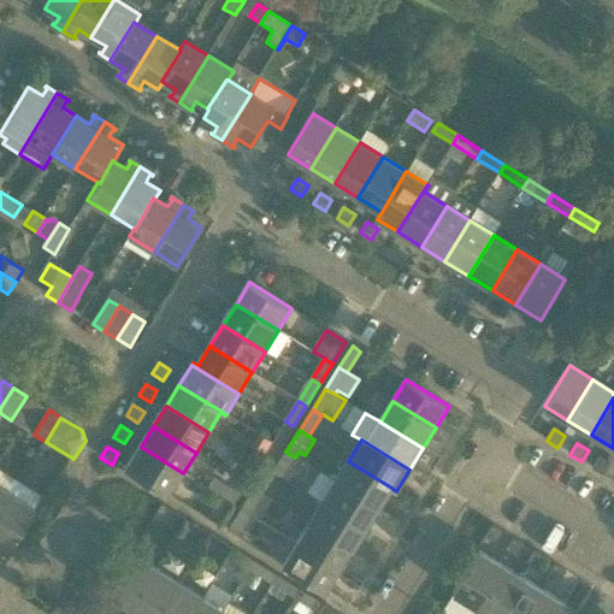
[(141,447),(127,468),(170,495),(183,473),(141,447)]
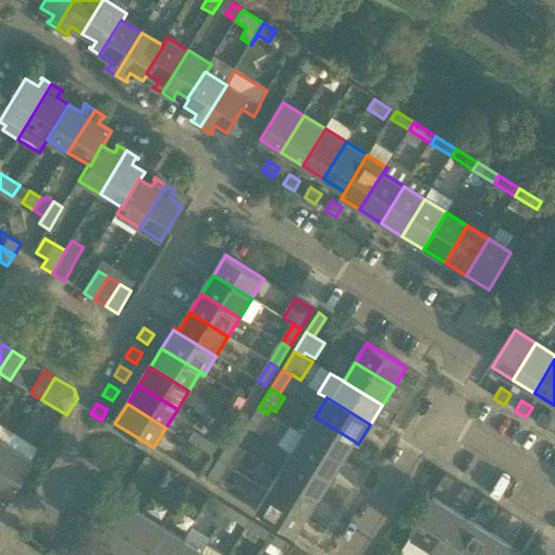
[(258,408),(247,426),(250,429),(256,432),(267,414),(258,408)]
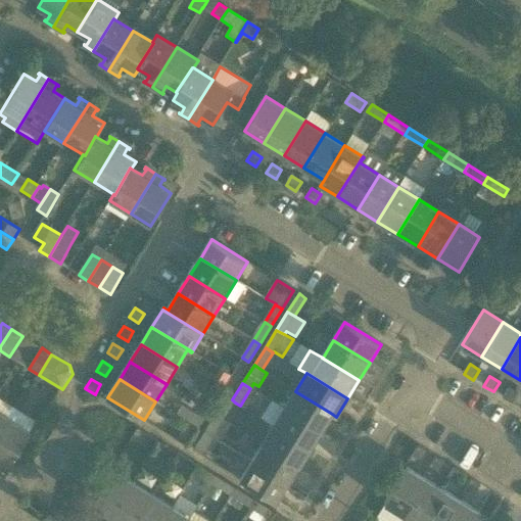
[(504,398),(513,405),(519,394),(509,388),(504,398)]
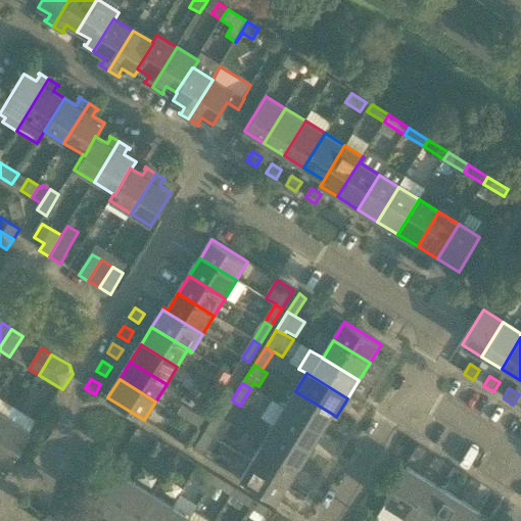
[(321,432),(332,414),(295,391),(284,410),(321,432)]
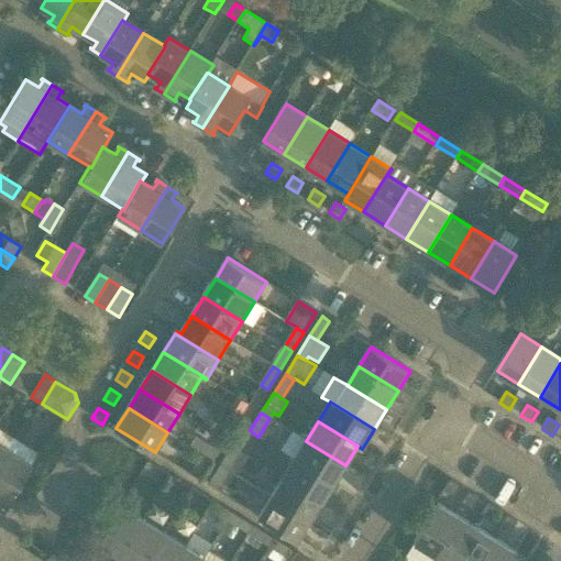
[(245,428),(233,447),(241,451),(253,433),(250,430),(245,428)]
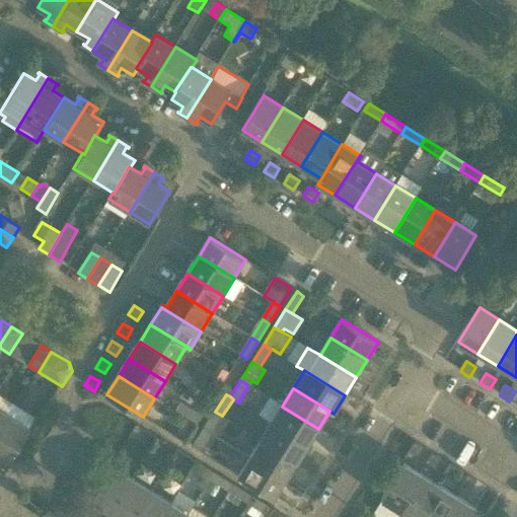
[(318,429),(282,407),(272,424),(307,446),(318,429)]
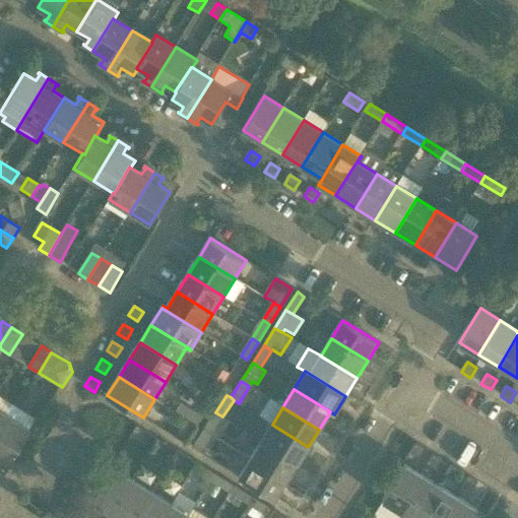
[(198,425),(203,415),(193,409),(188,418),(198,425)]
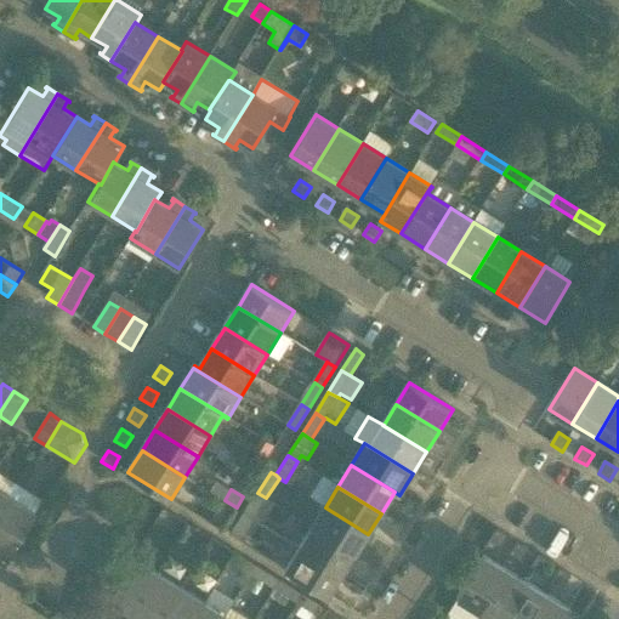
[(0,520),(13,499),(0,490),(0,520)]
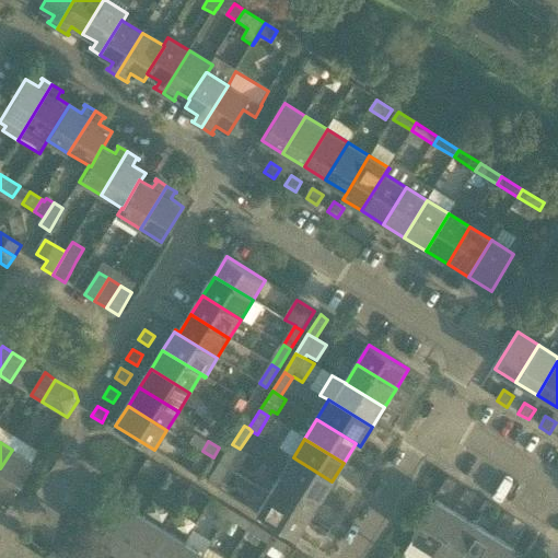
[(250,455),(240,449),(232,444),(220,464),(237,474),(250,455)]
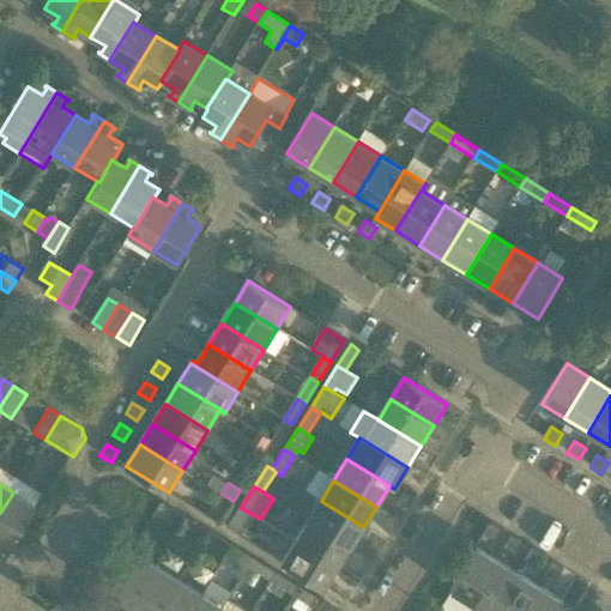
[(13,492),(0,513),(0,538),(12,546),(34,512),(36,507),(13,492)]
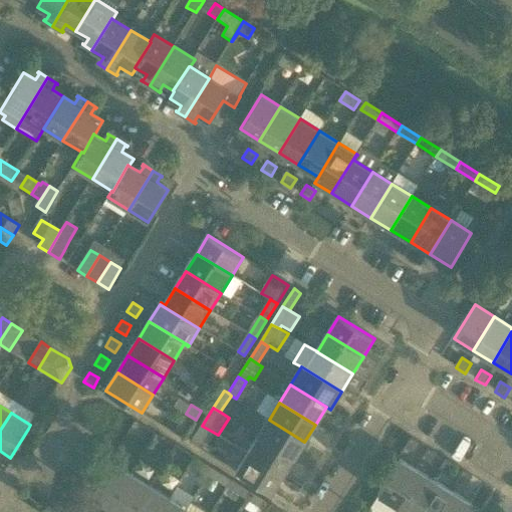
[(294,459),(304,442),(269,420),(259,436),(294,459)]
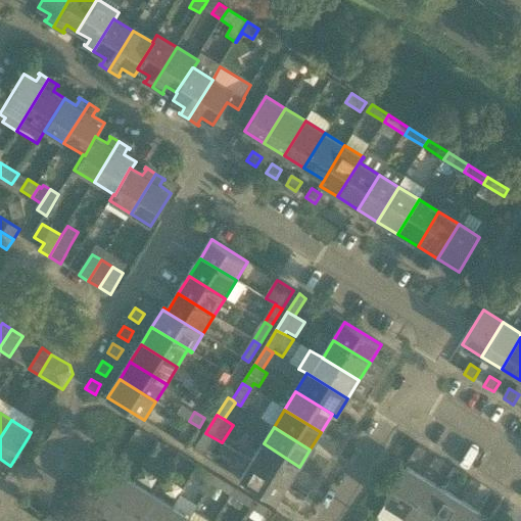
[(221,443),(222,442),(205,433),(194,451),(201,455),(204,451),(211,455),(219,442),(221,443)]
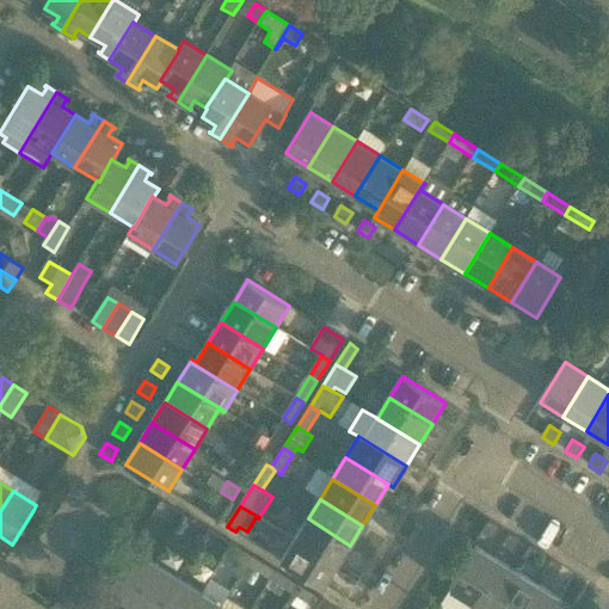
[(295,540),(337,566),(350,546),(308,518),(295,540)]
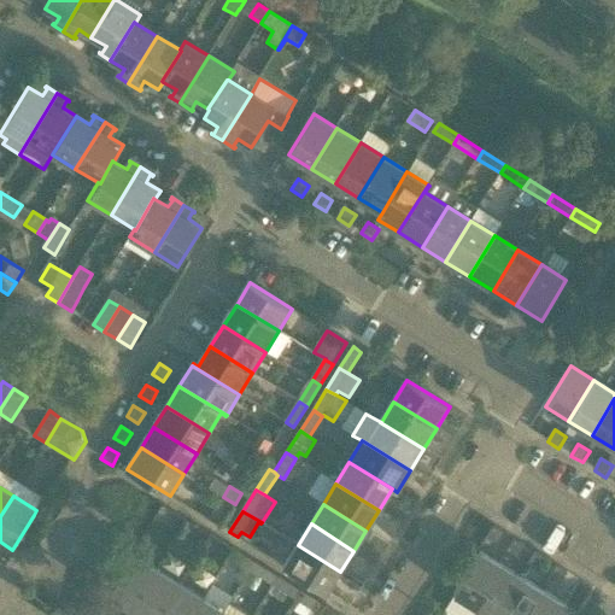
[(505,533),(495,527),(487,538),(498,545),(505,533)]
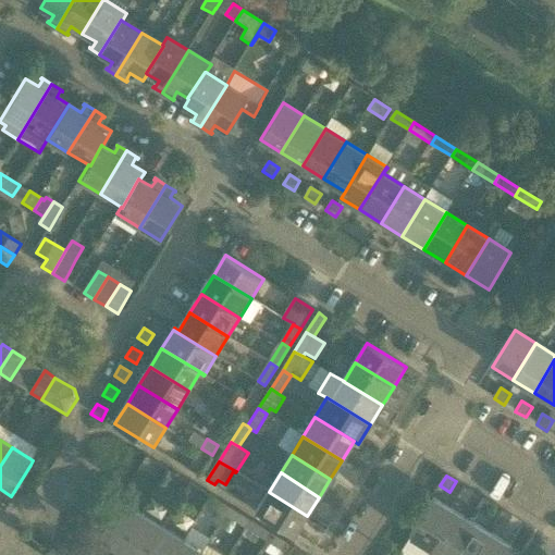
[(476,493),(465,488),(459,497),(469,504),(476,493)]
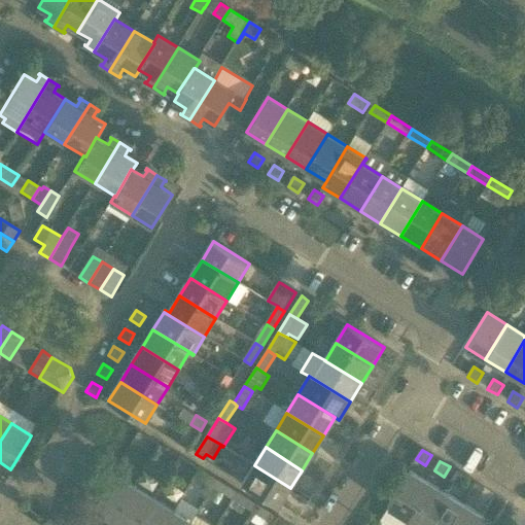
[(279,506),(290,488),(254,465),(243,484),(279,506)]
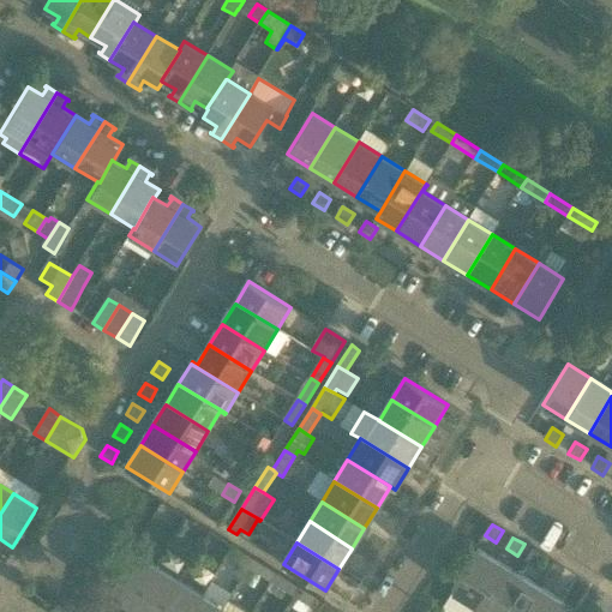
[(228,556),(249,569),(255,561),(234,547),(228,556)]
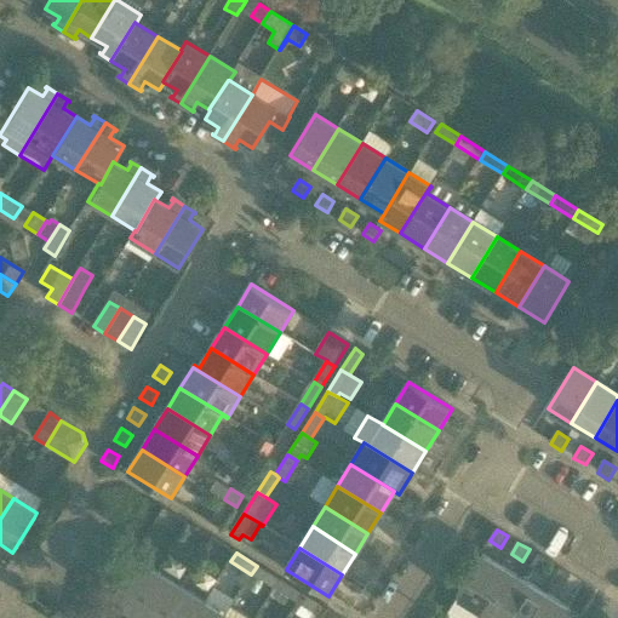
[(507,570),(484,555),(458,599),(480,612),(507,570)]
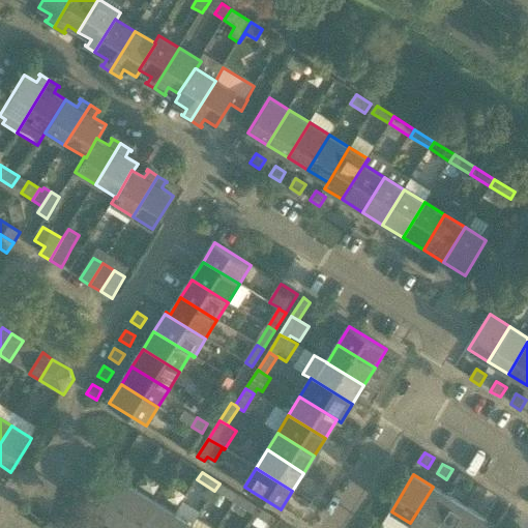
[(470,480),(461,474),(455,485),(464,490),(470,480)]
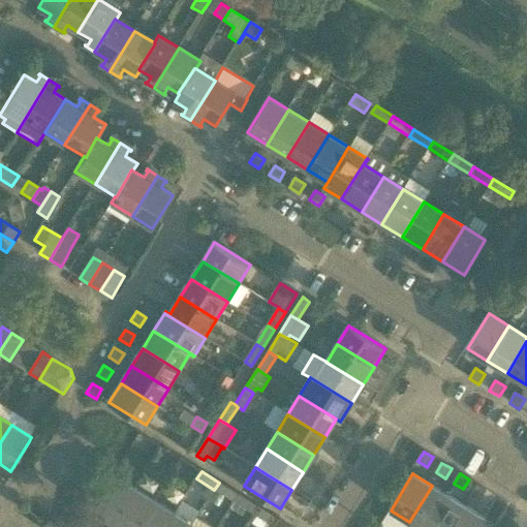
[(95,512),(114,523),(135,488),(115,475),(93,510),(95,512)]
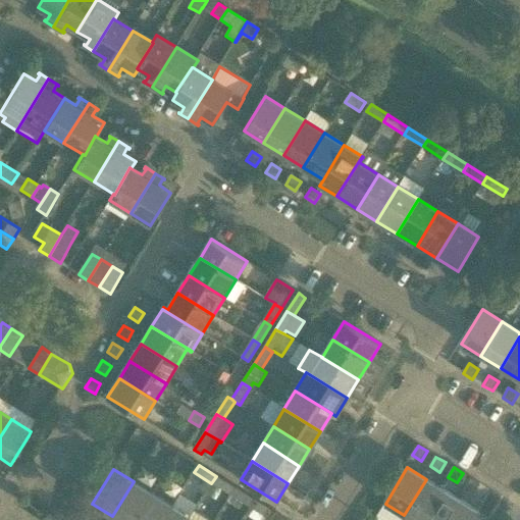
[(236,487),(216,476),(211,483),(230,495),(236,487)]
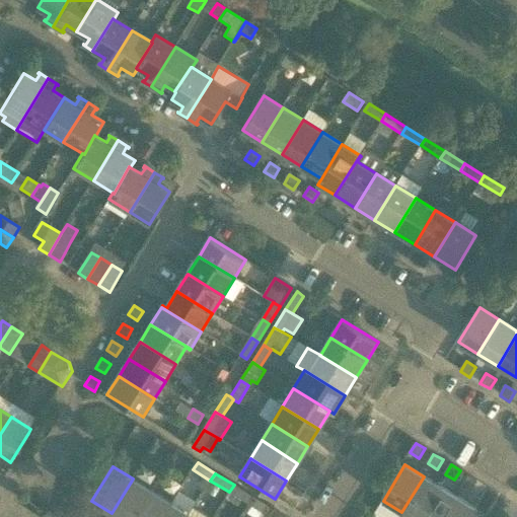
[(477,482),(468,475),(462,485),(472,491),(477,482)]
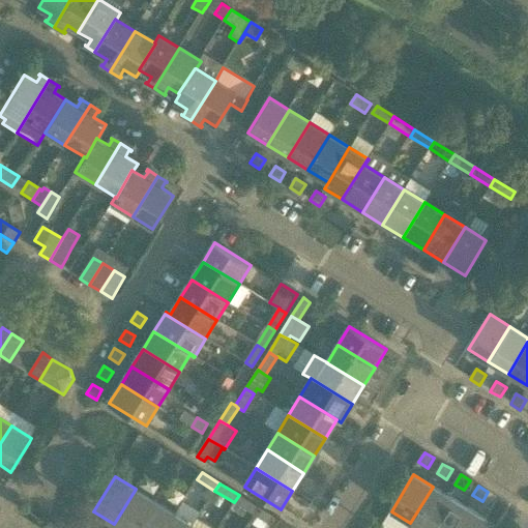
[(432,527),(450,498),(433,487),(410,523),(418,527),(432,527)]
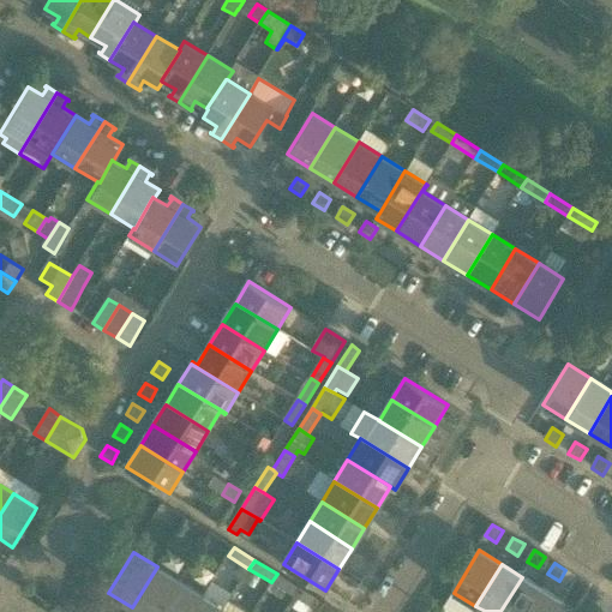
[(161,611),(180,582),(157,567),(132,607),(138,611),(161,611)]
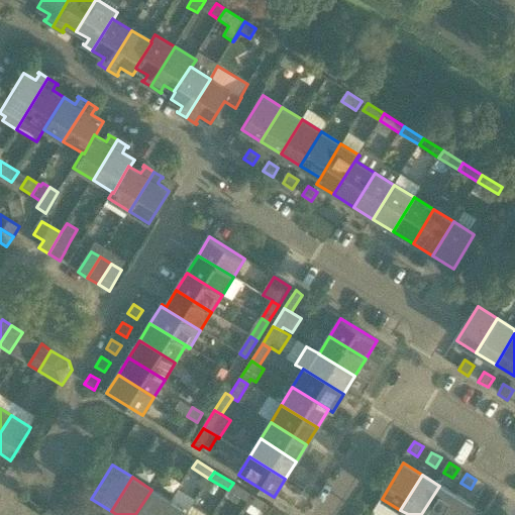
[(233,483),(228,490),(248,503),(252,496),(233,483)]
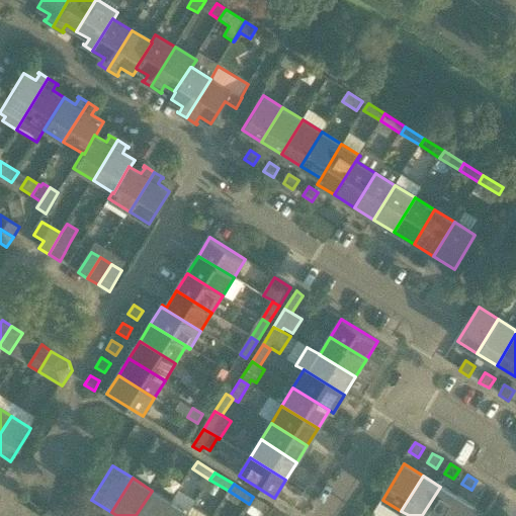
[(445,515),(458,497),(440,487),(422,515),(445,515)]
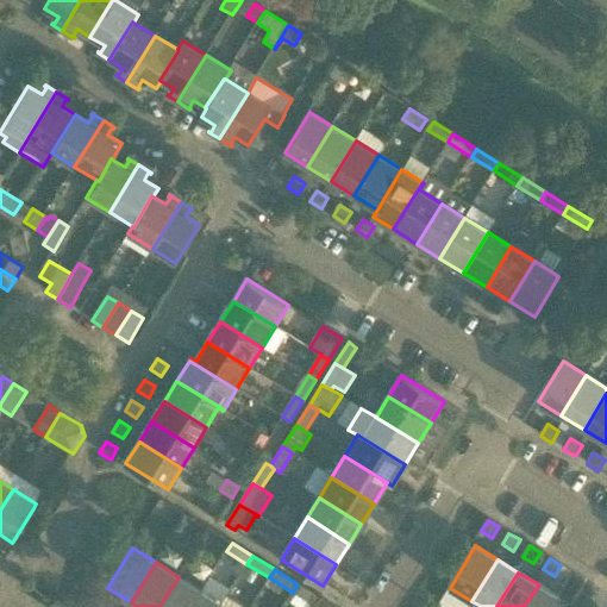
[(179,577),(160,606),(189,606),(201,590),(179,577)]
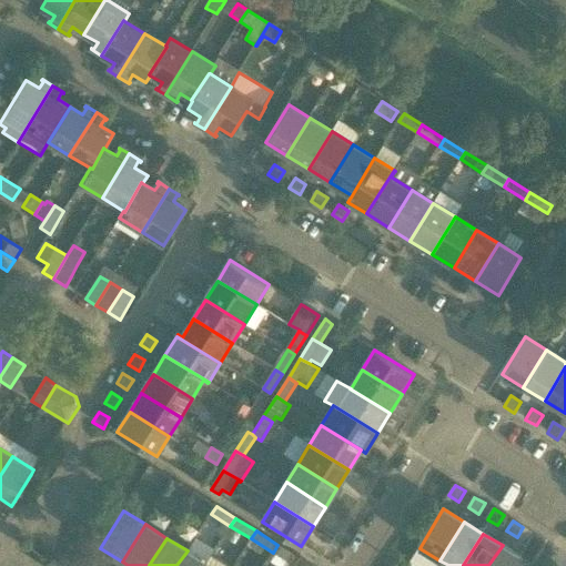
[(278,545),(273,553),(293,565),(296,565),(301,558),(278,545)]
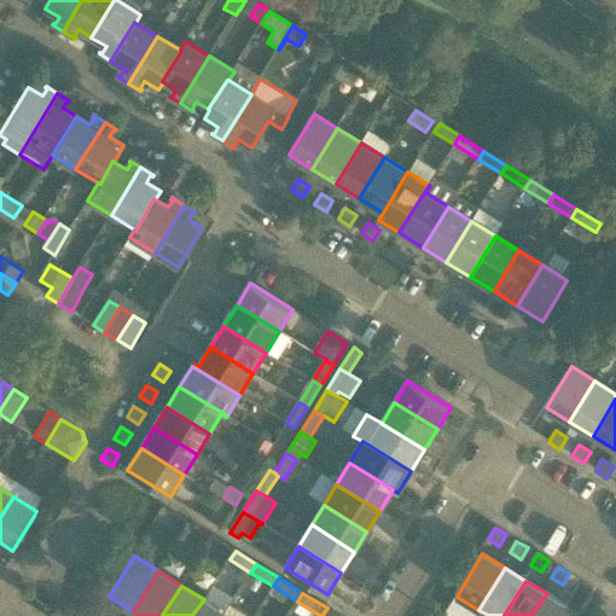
[(547,593),(532,615),(561,615),(567,606),(547,593)]
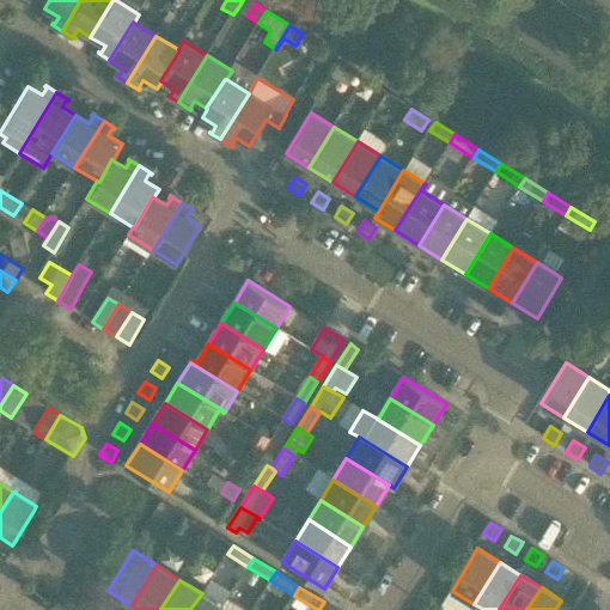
[(221,609),(224,607),(202,593),(190,609),(221,609)]
